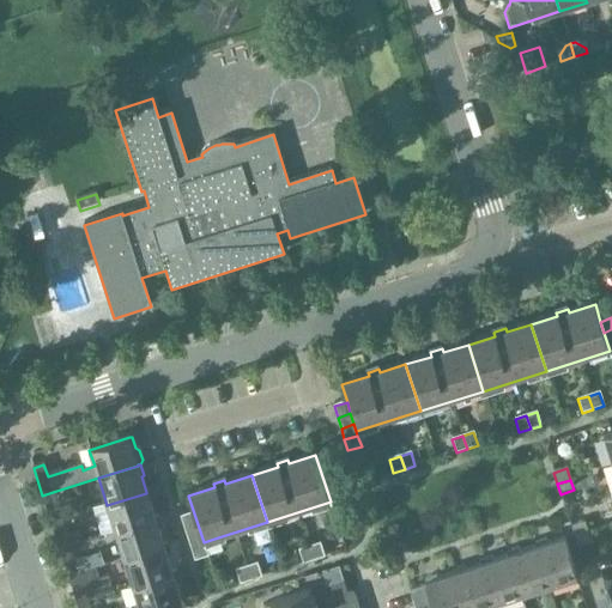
[(156,521),(156,520),(150,503),(152,502),(149,491),(146,492),(146,493),(107,505),(116,533),(156,521)]
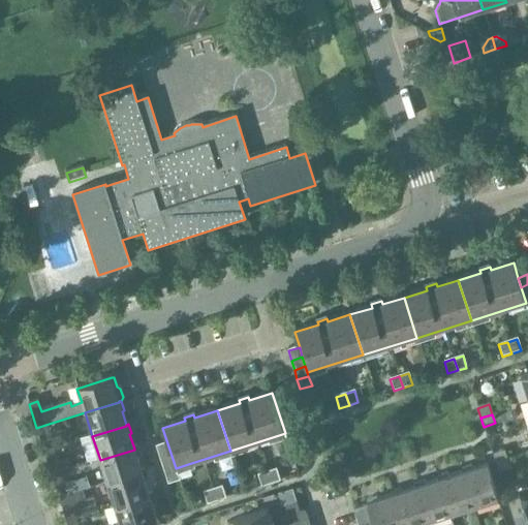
[(50,436),(40,439),(43,452),(54,449),(50,436)]
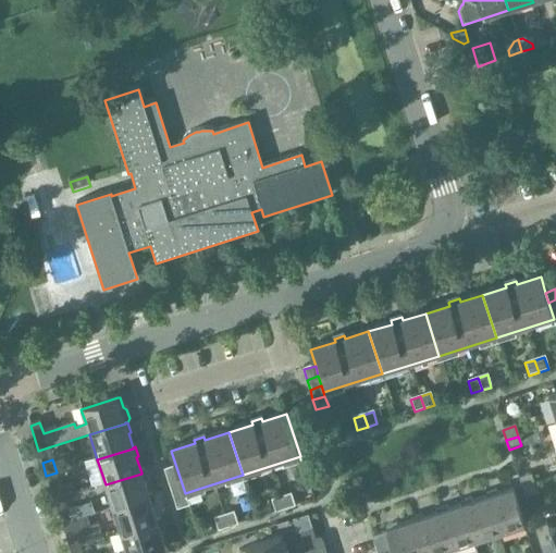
[(168,480),(180,477),(176,467),(164,470),(168,480)]
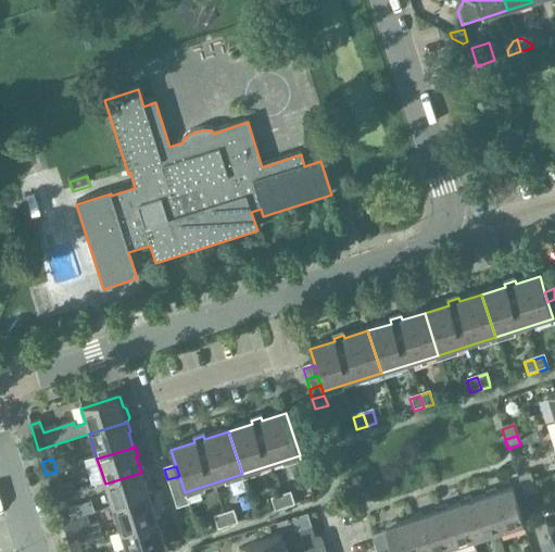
[(113,509),(149,497),(143,480),(146,480),(143,471),(141,472),(141,473),(105,484),(113,509)]
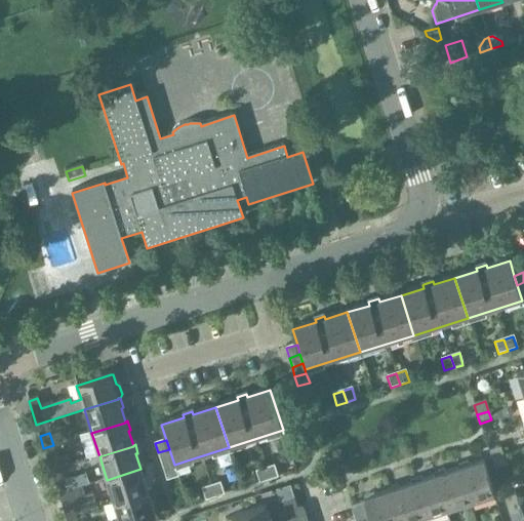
[(491,462),(504,457),(500,448),(489,452),(491,462)]
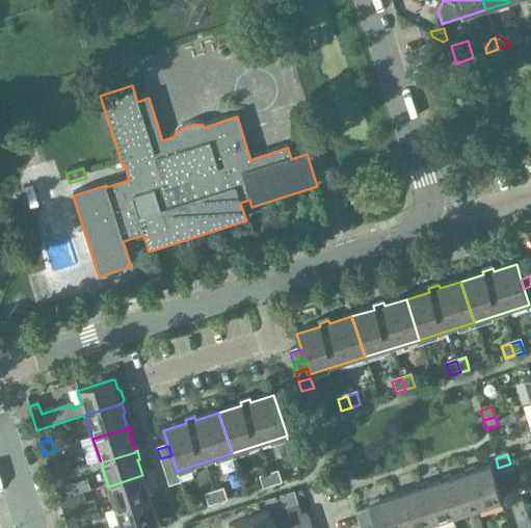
[(171,455),(160,458),(163,469),(175,465),(171,455)]
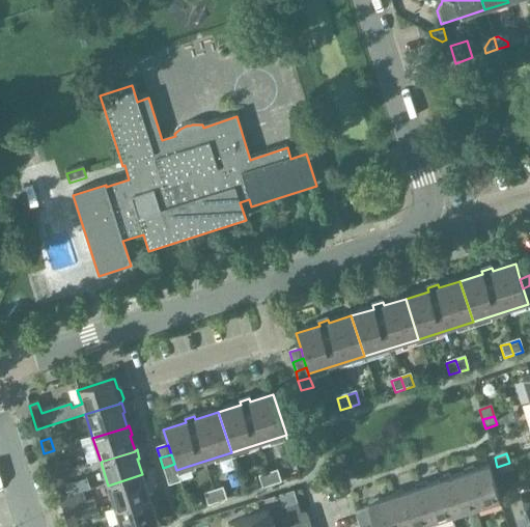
[(57,463),(48,466),(52,477),(61,474),(57,463)]
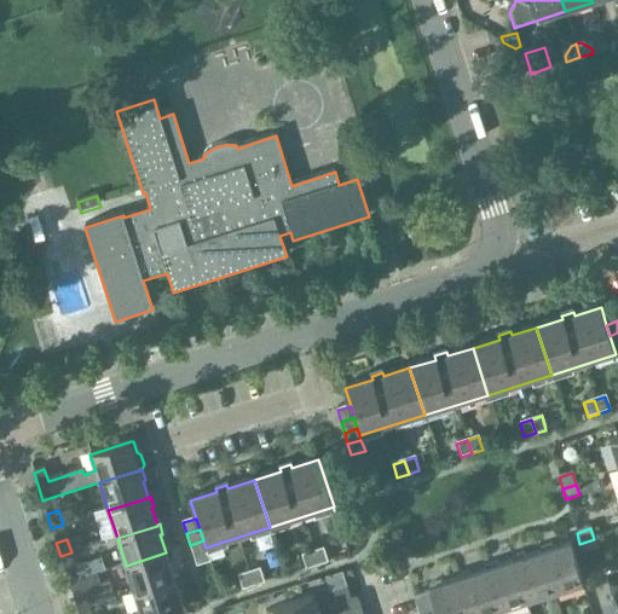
[(594,539),(579,544),(583,554),(596,550),(594,539)]
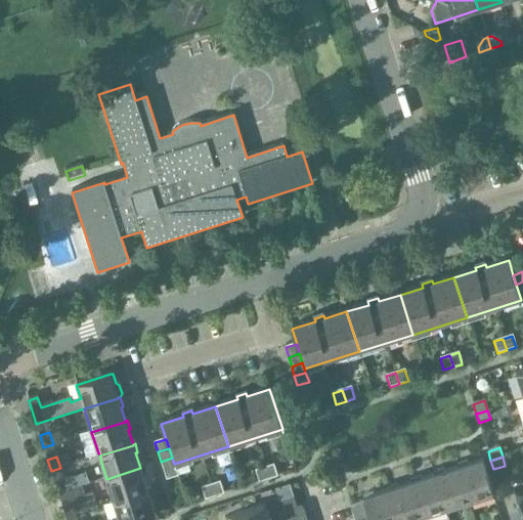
[(172,458),(161,462),(164,471),(175,467),(174,464),(172,458)]
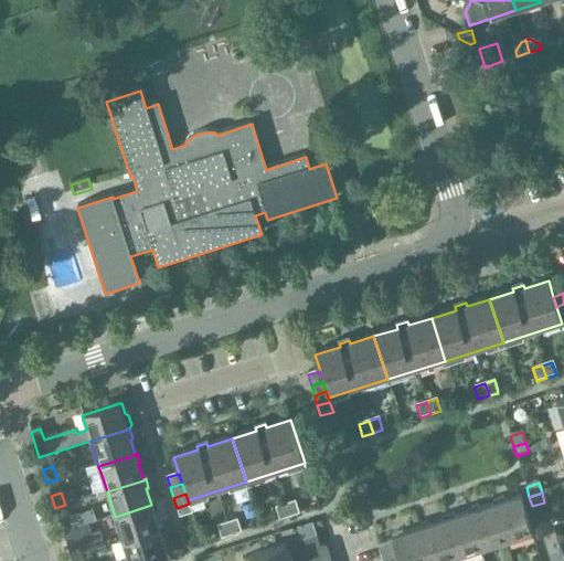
[(201,496),(188,500),(189,504),(190,507),(192,514),(205,510),(201,496)]
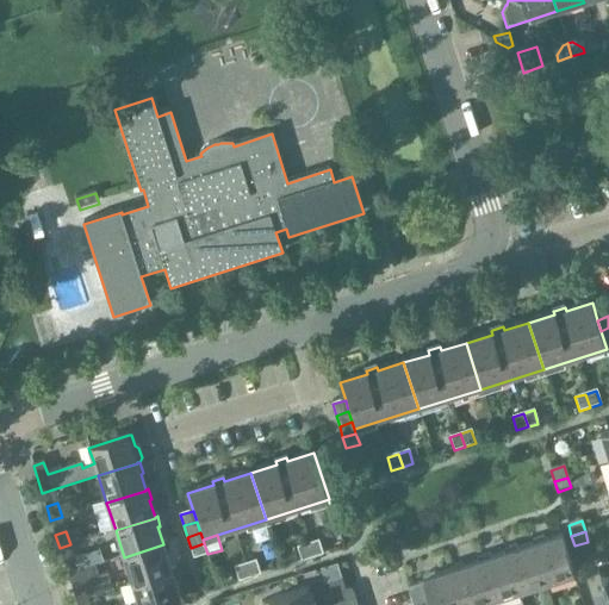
[(533,543),(533,546),(534,546),(546,585),(573,577),(561,537),(545,542),(544,540),(533,543)]
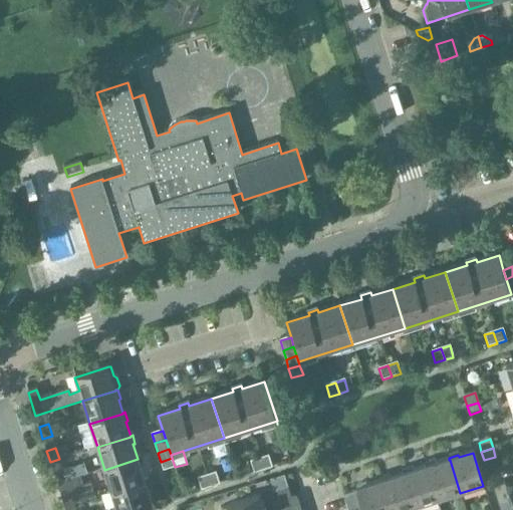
[(259,460),(263,471),(272,468),(268,457),(259,460)]
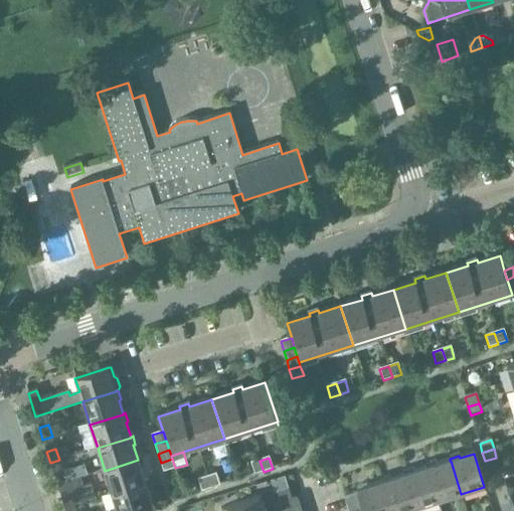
[(145,484),(145,483),(140,469),(143,468),(140,459),(138,460),(105,471),(112,494),(145,484)]
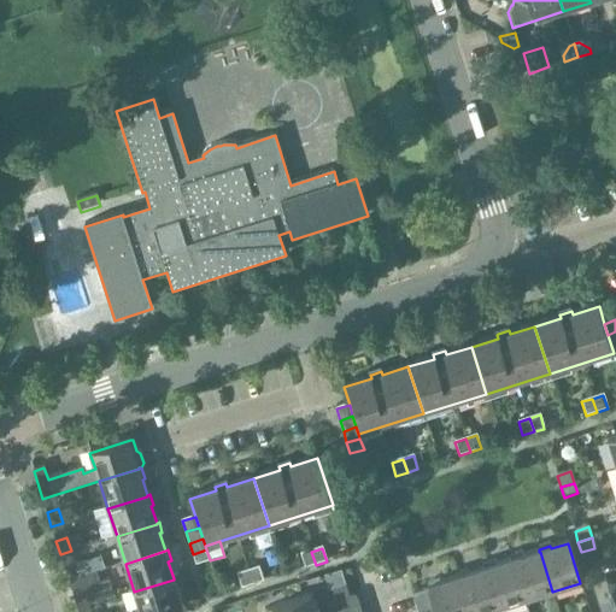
[(206,549),(193,554),(197,565),(210,560),(207,553),(206,549)]
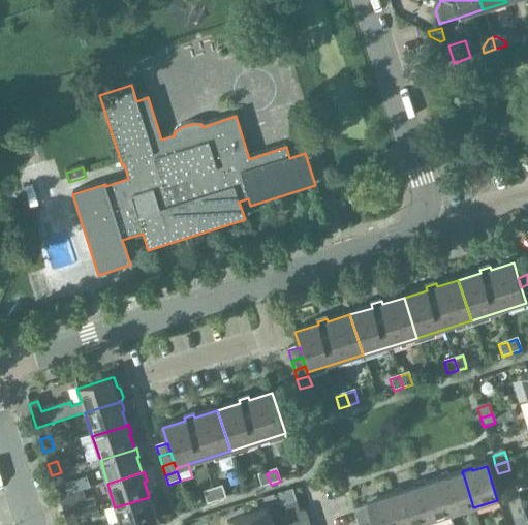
[(271,485),(267,473),(257,476),(261,488),(271,485)]
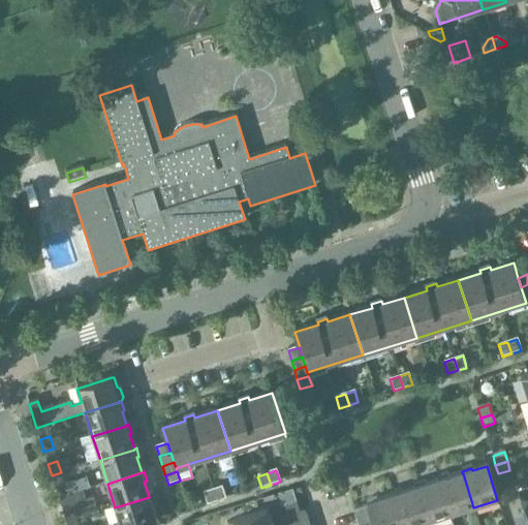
[(439,482),(449,516),(473,507),(463,473),(462,473),(448,479),(447,476),(437,480),(438,482),(439,482)]
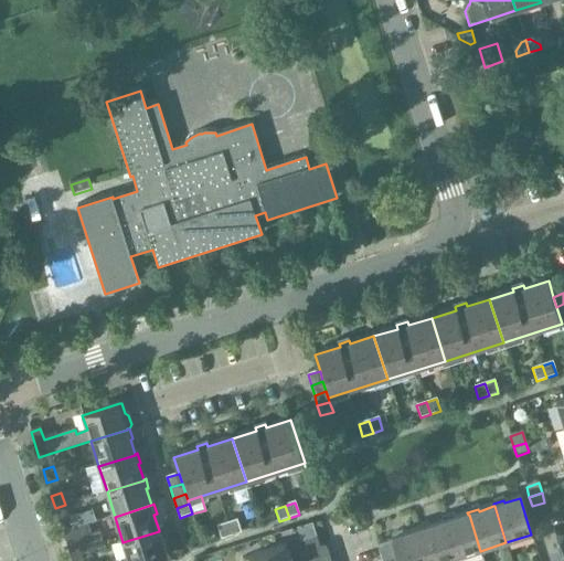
[(251,507),(243,509),(246,521),(254,519),(251,507)]
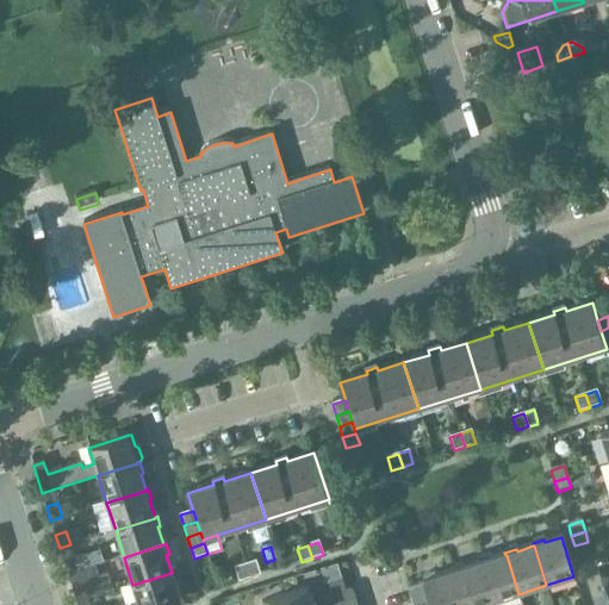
[(99,553),(75,560),(79,571),(103,563),(99,553)]
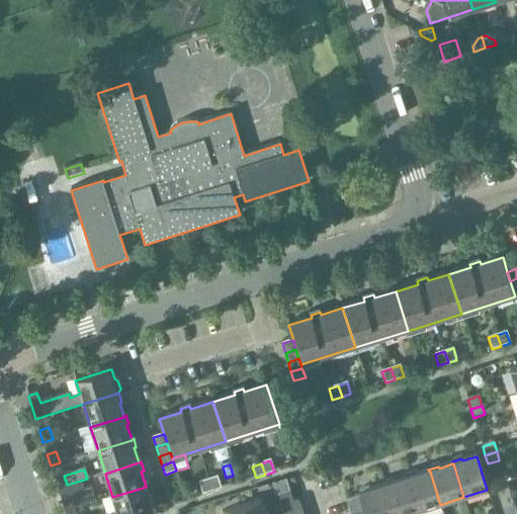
[(407,479),(417,512),(440,505),(430,472),(429,472),(416,476),(415,474),(406,477),(406,479),(407,479)]
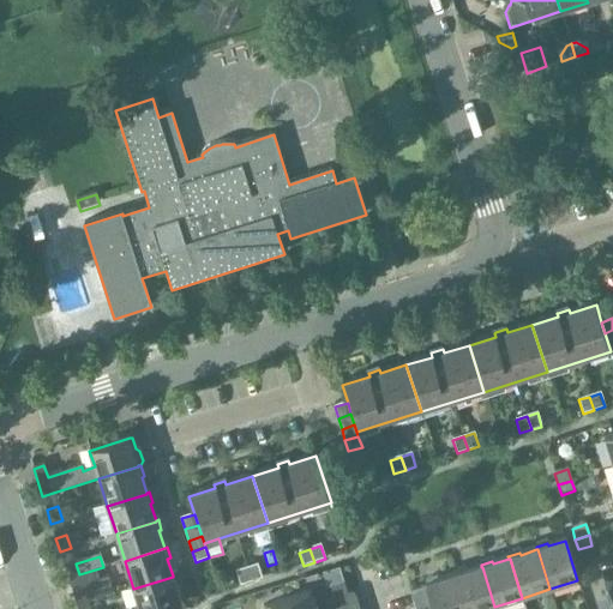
[(76,562),(64,566),(68,579),(79,576),(79,574),(76,564),(76,562)]
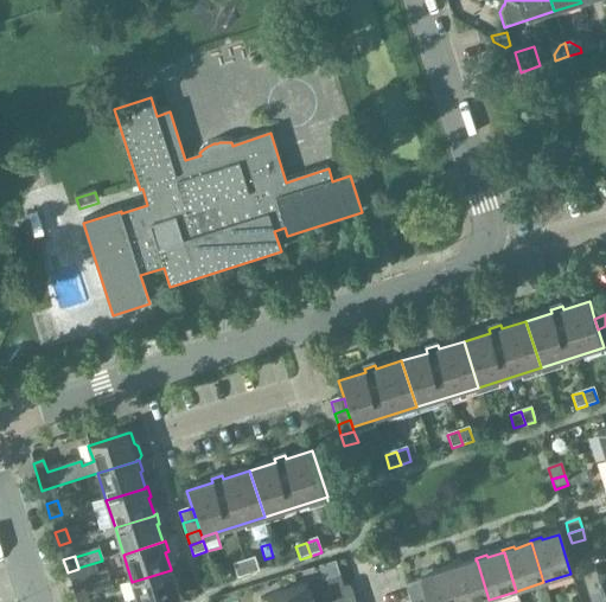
[(244,562),(248,575),(259,572),(255,558),(244,562)]
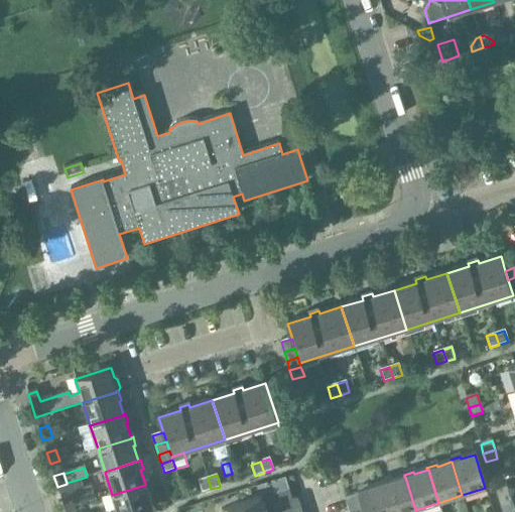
[(381,484),(382,484),(391,511),(411,511),(415,510),(405,477),(404,477),(391,481),(391,479),(381,482),(381,484)]
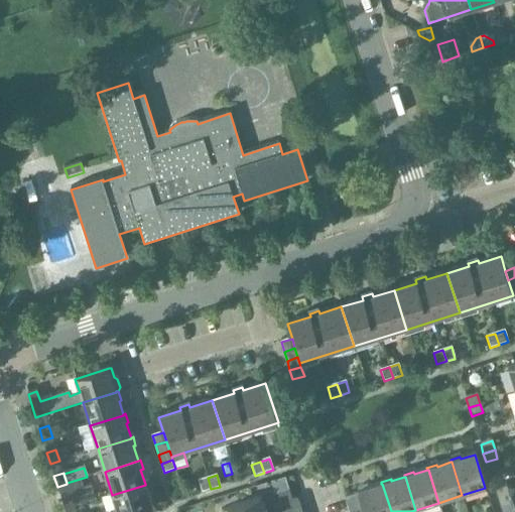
[(211,489),(208,478),(199,481),(202,492),(211,489)]
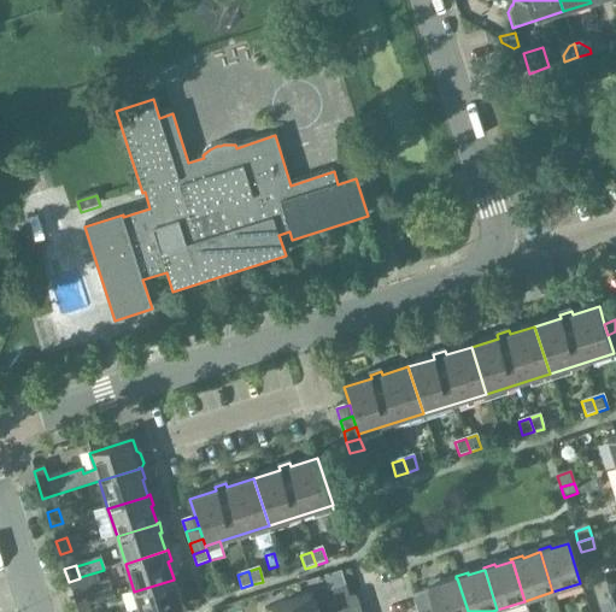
[(176,577),(174,578),(174,580),(134,592),(140,611),(174,611),(183,607),(177,589),(180,589),(176,577)]
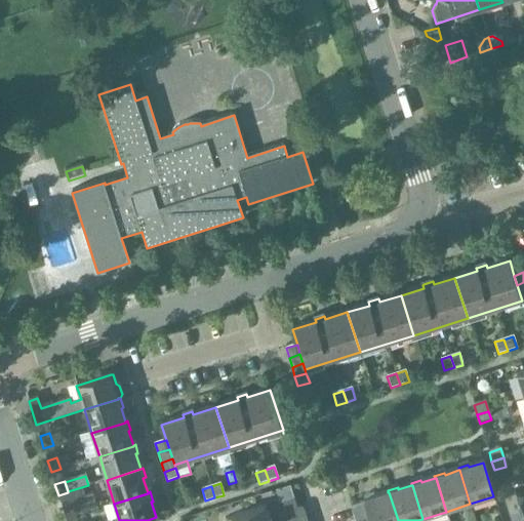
[(398,520),(389,492),(388,492),(374,497),(374,494),(364,497),(371,520),(398,520)]
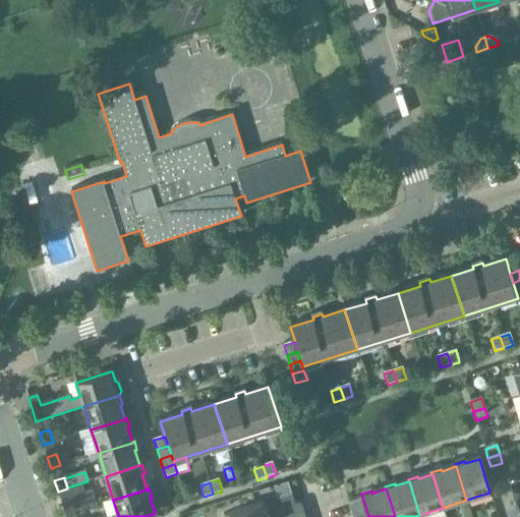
[(503,504),(514,501),(511,492),(500,496),(503,504)]
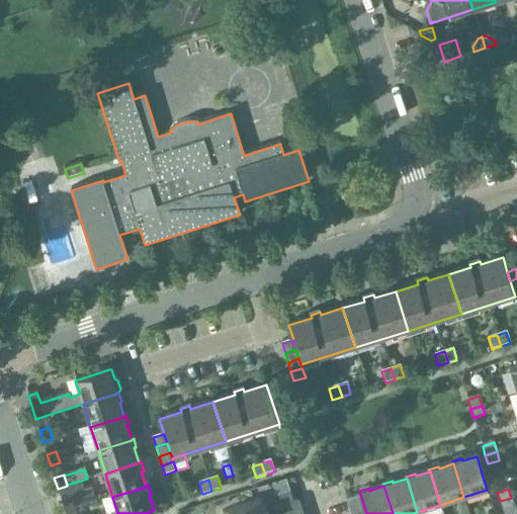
[(281,506),(293,502),(290,493),(278,497),(281,506)]
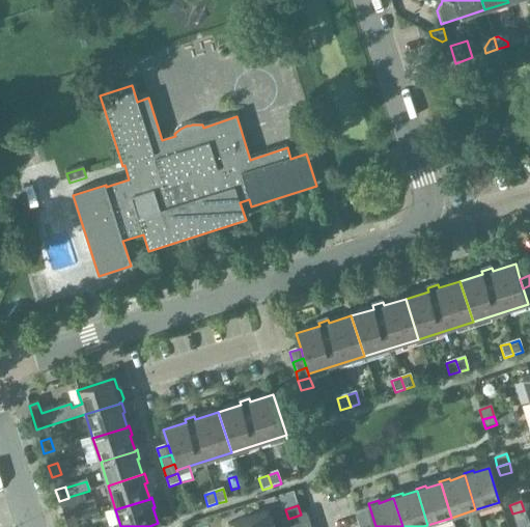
[(73,509),(62,512),(66,525),(76,522),(73,509)]
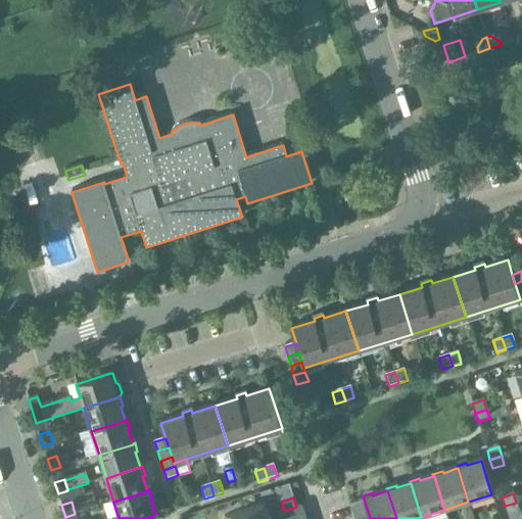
[(516,503),(505,506),(508,515),(519,512),(516,503)]
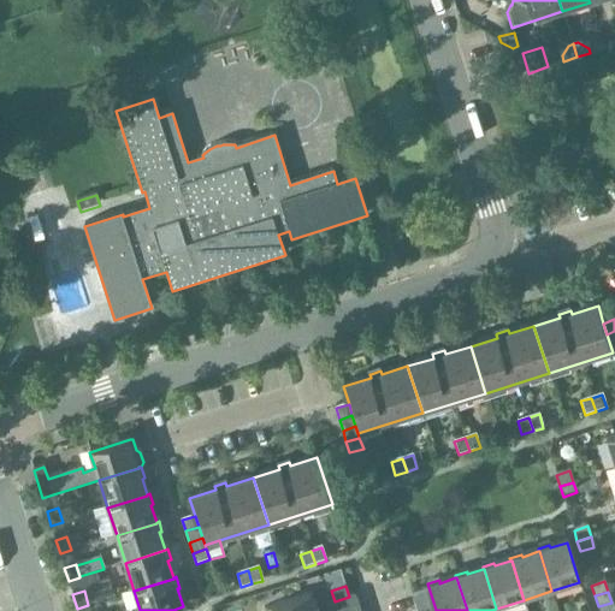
[(315,610),(311,595),(271,609),(271,610),(315,610)]
